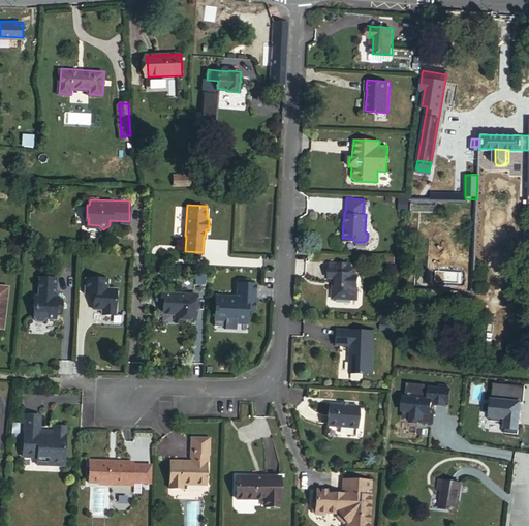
[(354,263),(328,261),(327,277),(330,277),(330,279),(335,280),(335,283),(333,285),(332,296),(335,299),(354,301),(356,284),(354,282),(356,281),(356,273),(354,273),(354,263)]
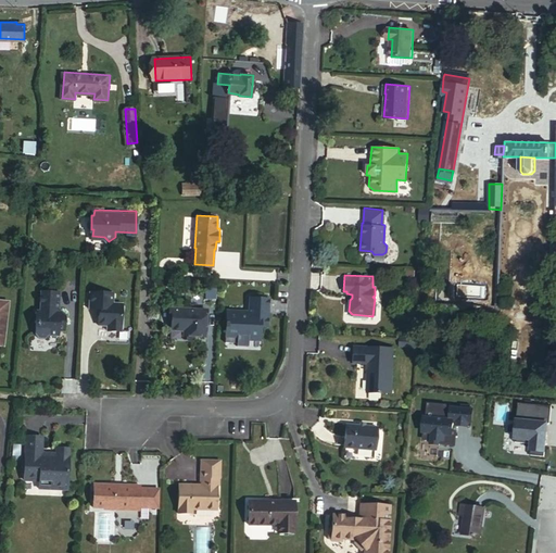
[(59,289),(40,288),(39,308),(36,308),(34,330),(37,335),(45,335),(48,332),(58,332),(58,325),(64,325),(64,314),(61,309),(58,309),(59,289)]
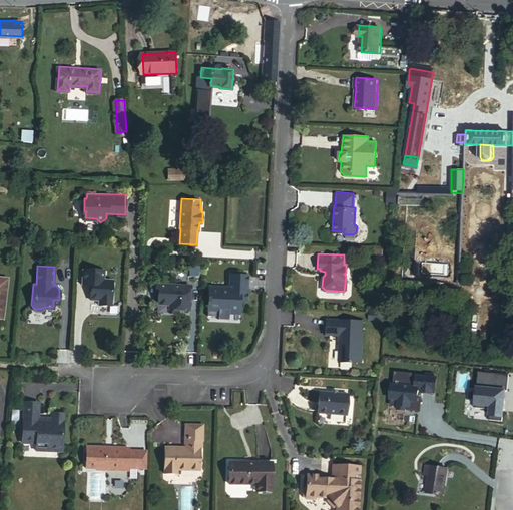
[(104,267),(83,266),(82,282),(92,282),(92,286),(90,287),(89,297),(98,297),(97,302),(111,303),(112,278),(103,277),(104,267)]
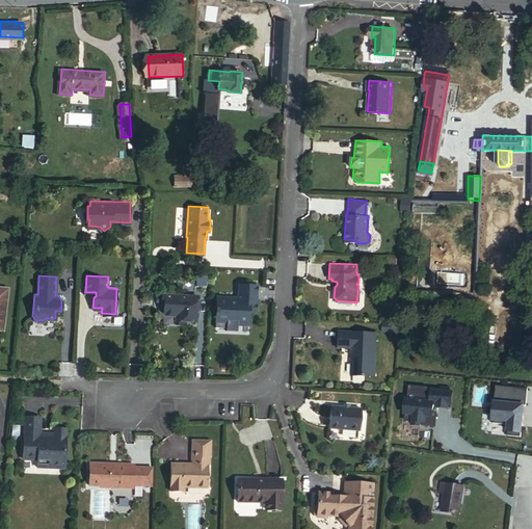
[(215,311),(215,317),(225,317),(227,320),(229,321),(233,321),(235,320),(236,318),(247,319),(248,310),(254,310),(256,284),(238,283),(236,297),(233,297),(233,295),(216,295),(216,307),(214,307),(214,311),(215,311)]
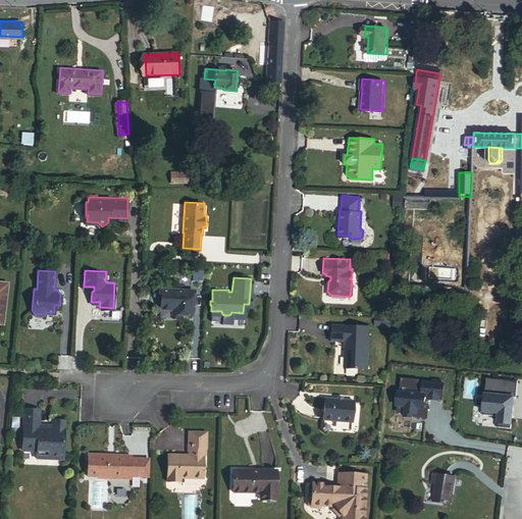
[(179,287),(158,286),(158,297),(160,297),(159,307),(170,308),(170,312),(192,313),(193,290),(183,290),(179,287)]
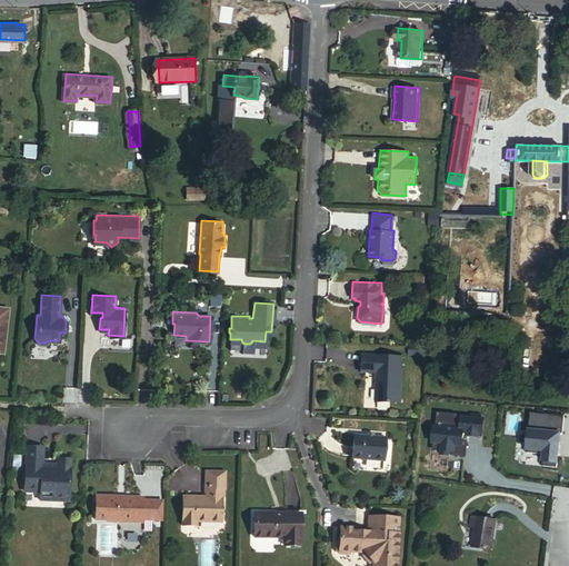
[(410,356),(428,357),(429,348),(411,347),(410,356)]
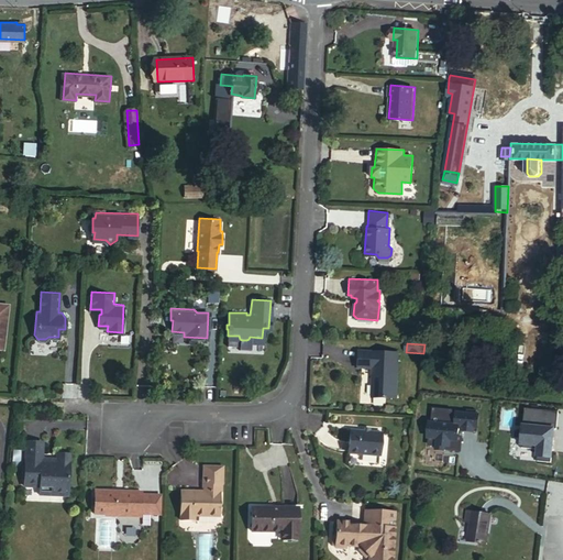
[(398,353),(356,350),(355,366),(371,368),(370,396),(395,398),(398,353)]
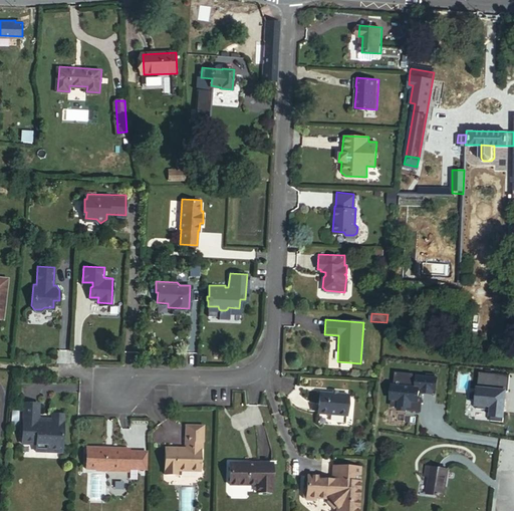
[(393,385),(392,399),(394,399),(393,405),(400,406),(399,409),(407,410),(407,409),(421,411),(422,399),(419,399),(420,389),(422,389),(422,393),(433,394),(433,391),(436,391),(438,378),(414,375),(414,373),(397,371),(395,385),(393,385)]
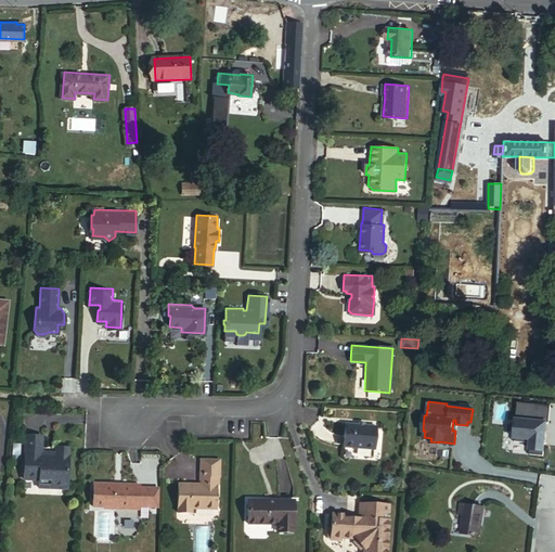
[(550,406),(517,401),(513,440),(529,443),(528,453),(542,456),(545,423),(549,423),(550,406)]
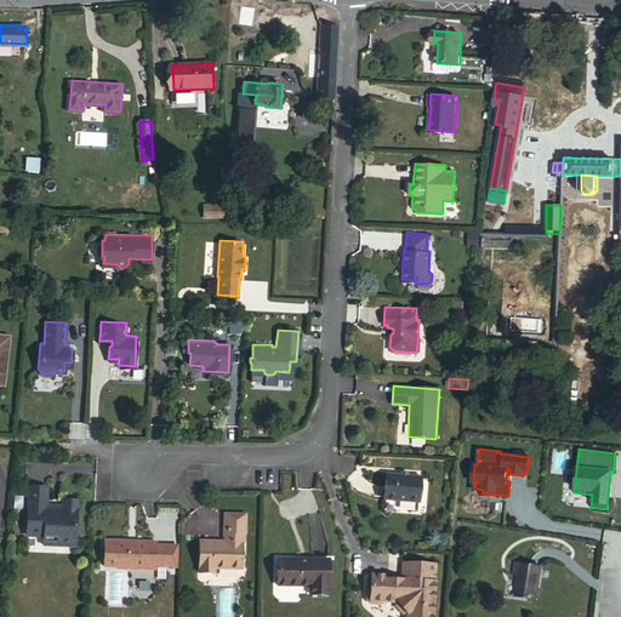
[(405,476),(397,476),(385,474),(382,500),(419,503),(421,479),(405,476)]
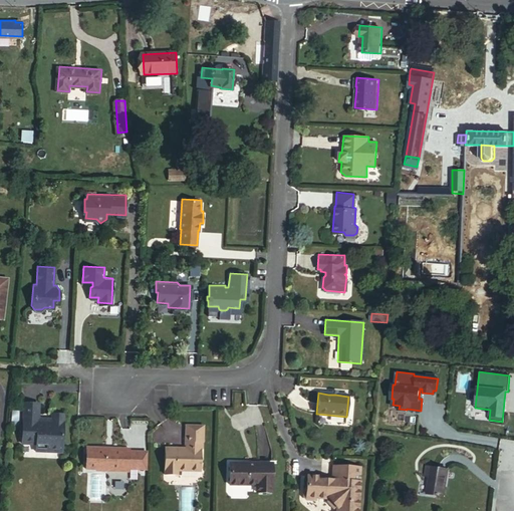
[(23,440),(37,441),(46,441),(46,448),(62,449),(63,412),(52,412),(51,419),(38,419),(39,402),(24,401),(23,440)]
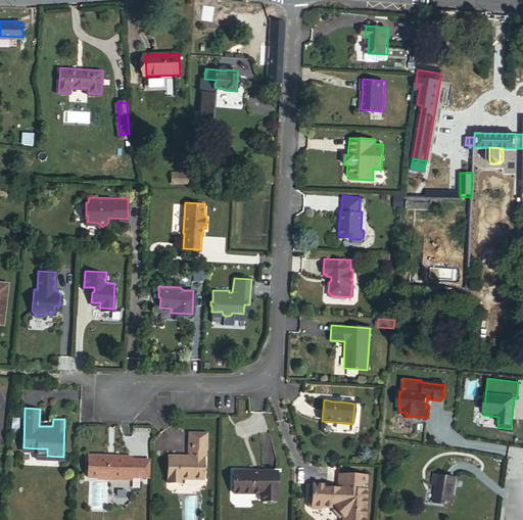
[(188,452),(191,455),(190,457),(181,457),(182,454),(167,454),(165,480),(180,481),(180,477),(203,478),(204,450),(206,450),(206,432),(189,432),(188,452)]
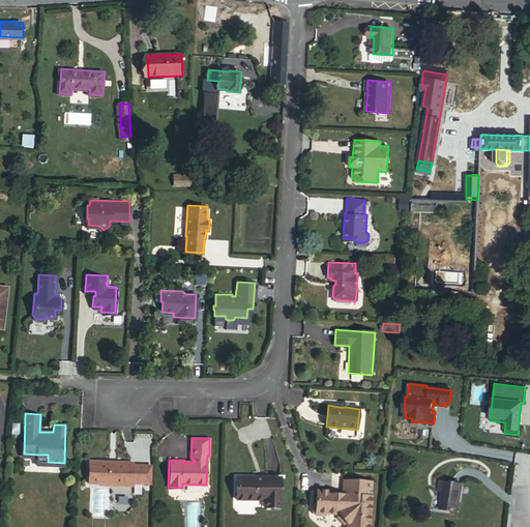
[(108,462),(108,460),(89,459),(88,480),(112,480),(112,482),(131,484),(131,480),(142,481),(142,463),(133,463),(133,461),(115,460),(115,462),(108,462)]
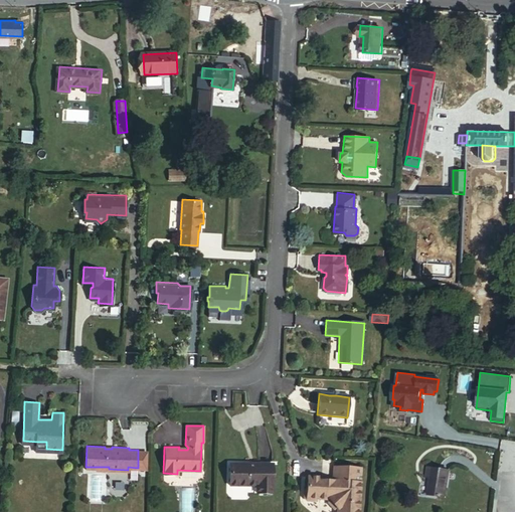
[(274,466),(231,465),(230,486),(256,487),(256,494),(273,495),(274,466)]
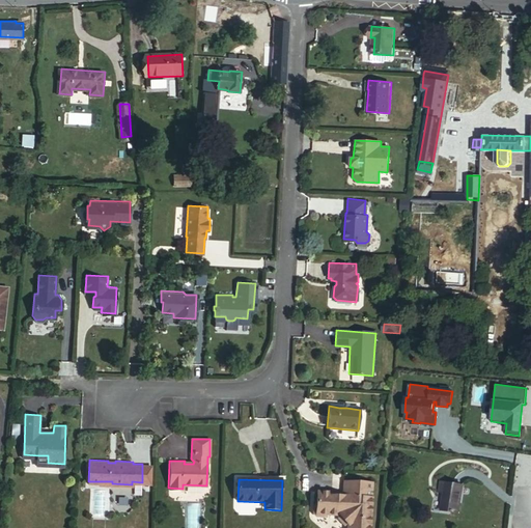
[(442,479),(441,488),(444,489),(443,491),(440,507),(459,511),(465,483),(442,479)]
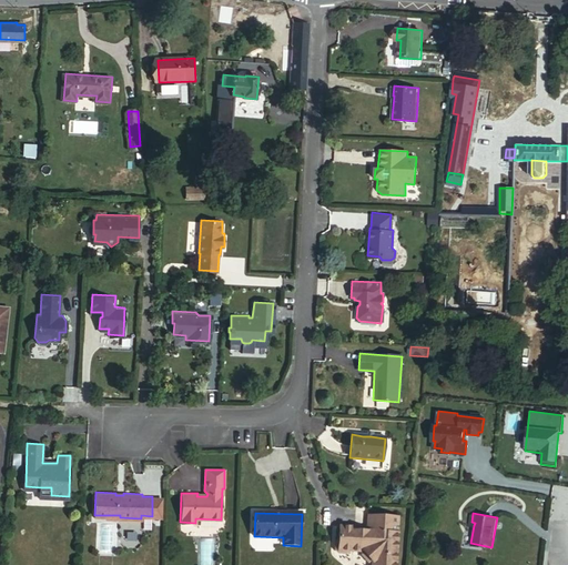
[(357,537),(358,533),(355,533),(355,528),(340,528),(340,541),(336,544),(335,551),(340,555),(346,556),(350,552),(362,553),(362,556),(368,564),(372,564),(371,564),(391,564),(392,555),(397,555),(399,520),(369,517),(368,534),(367,538),(357,537)]
